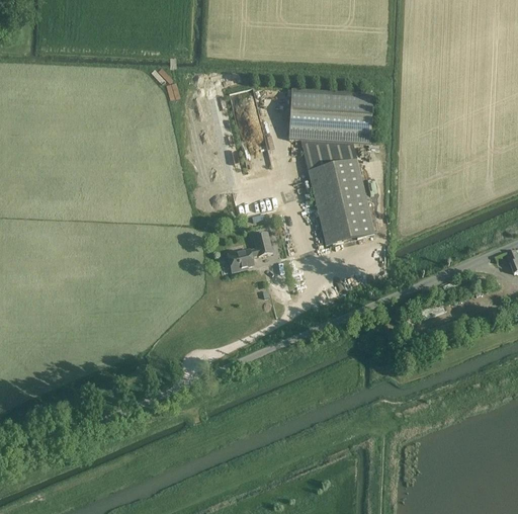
[(373,92),(292,87),(289,139),(370,143),(373,92)]
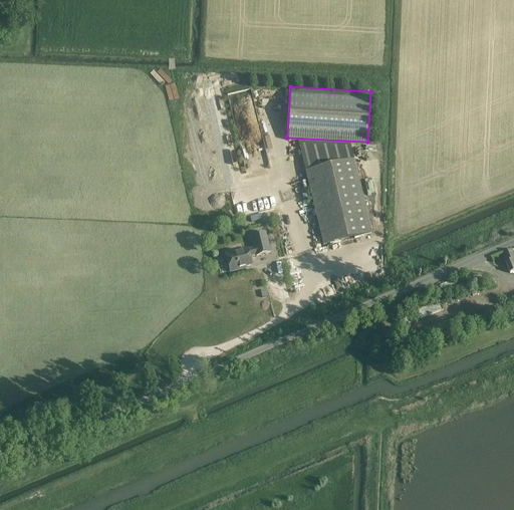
[(354,157),(305,169),(323,243),(371,231),(354,157)]
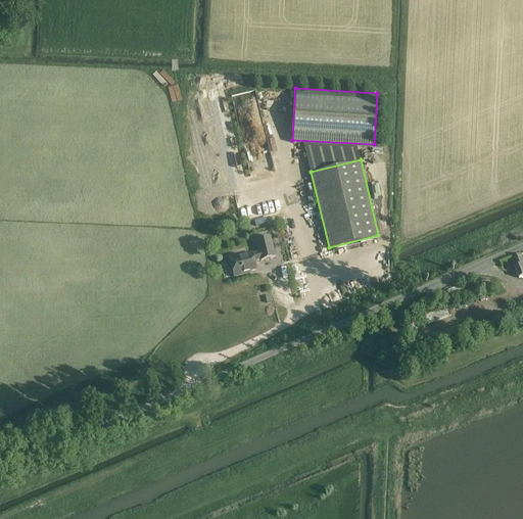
[(259,249),(252,251),(252,250),(230,256),(234,274),(244,272),(243,270),(256,267),(254,257),(260,256),(262,257),(275,254),(270,234),(256,237),(259,249)]
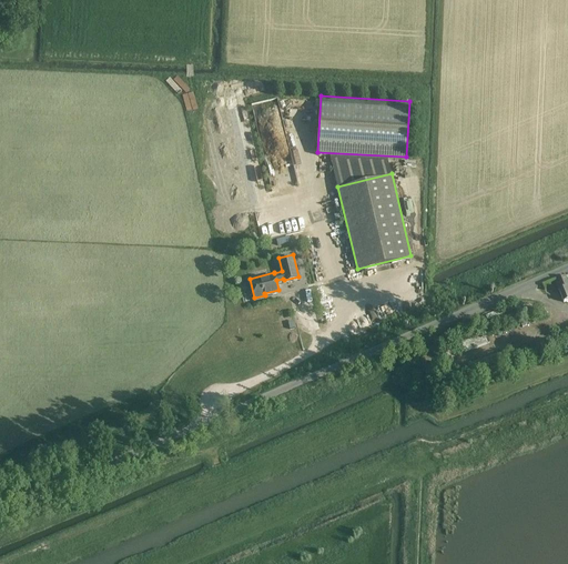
[(555,275),(557,282),(564,298),(567,295),(567,282),(565,272),(555,275)]
